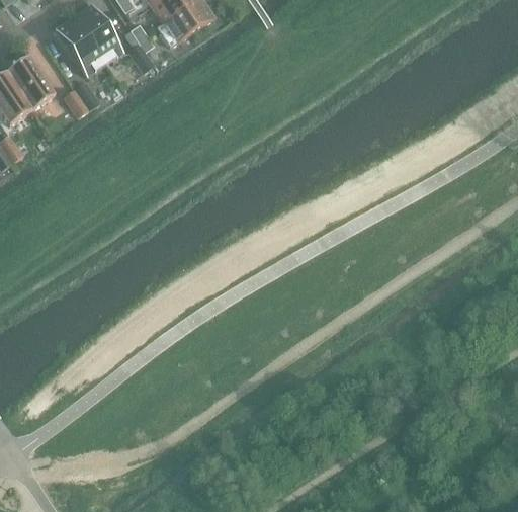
[(120,0),(117,2),(124,12),(134,6),(130,0),(120,0)]
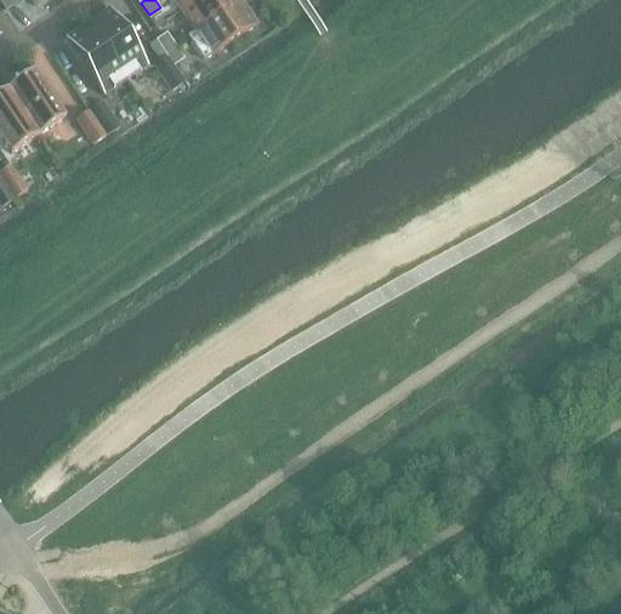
[(188,33),(238,0),(189,0),(182,5),(197,27),(188,32),(188,33)]
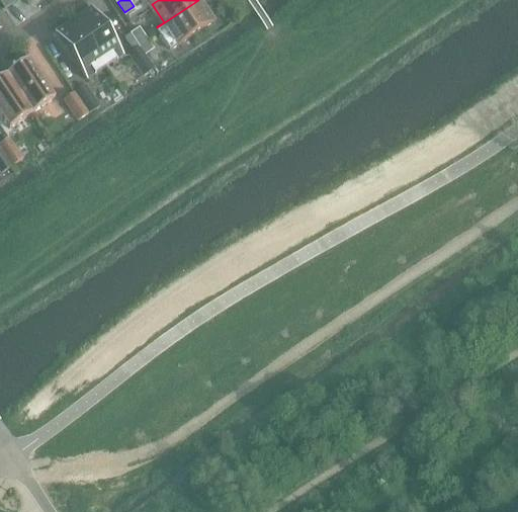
[(170,47),(213,17),(202,0),(198,0),(157,27),(170,47)]
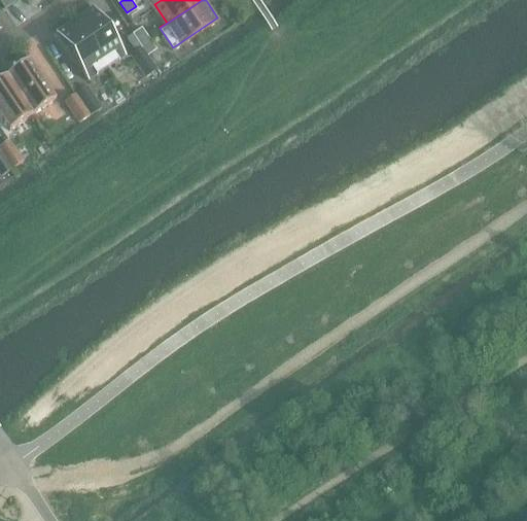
[(126,53),(93,3),(74,15),(107,65),(126,53)]
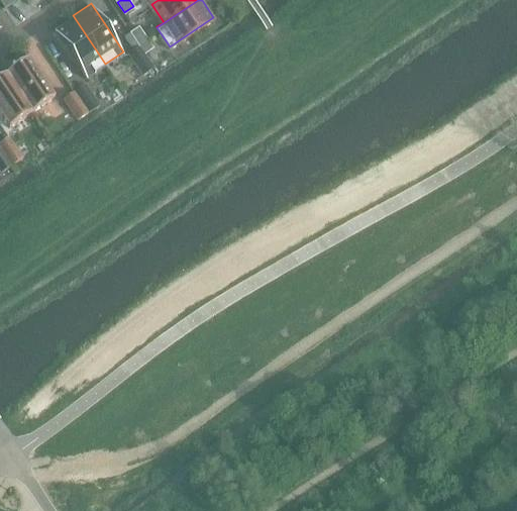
[(105,64),(73,15),(55,27),(87,76),(105,64)]
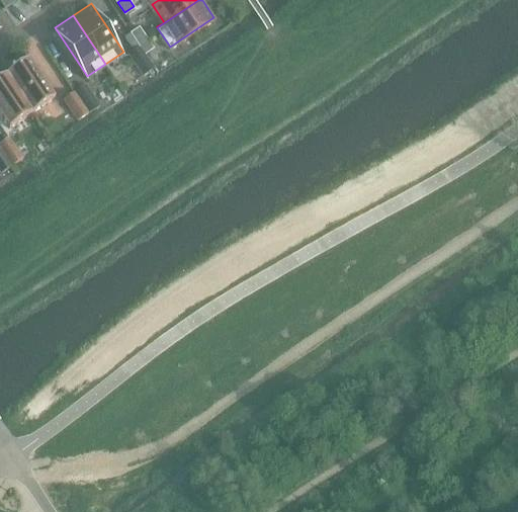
[(139,23),(130,29),(138,40),(147,34),(139,23)]
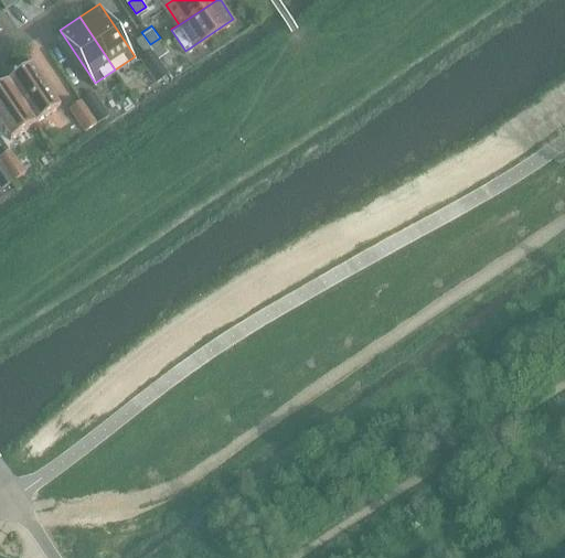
[(160,38),(150,44),(152,49),(158,56),(168,50),(160,38)]
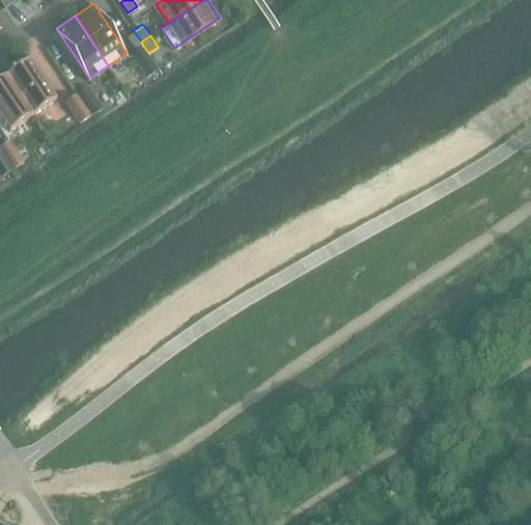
[(143,46),(132,53),(146,74),(158,66),(148,53),(143,46)]
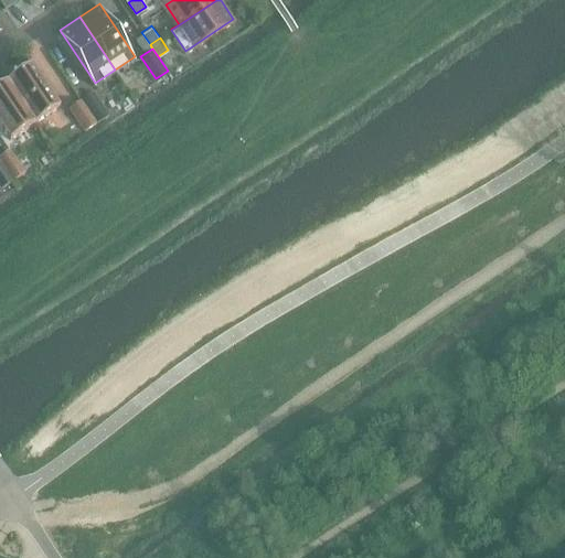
[(60,103),(32,61),(7,77),(34,119),(60,103)]
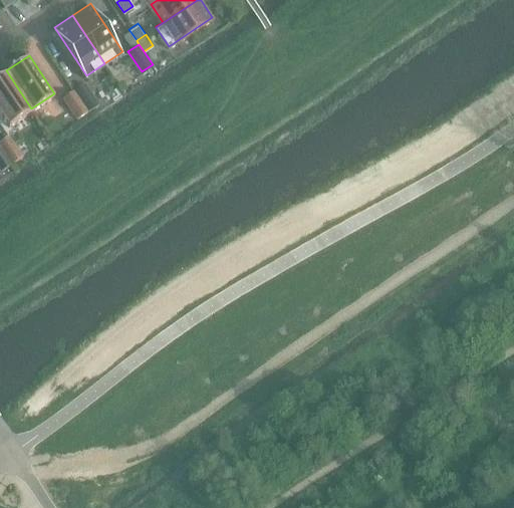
[(31,108),(6,70),(0,73),(0,109),(9,123),(31,108)]
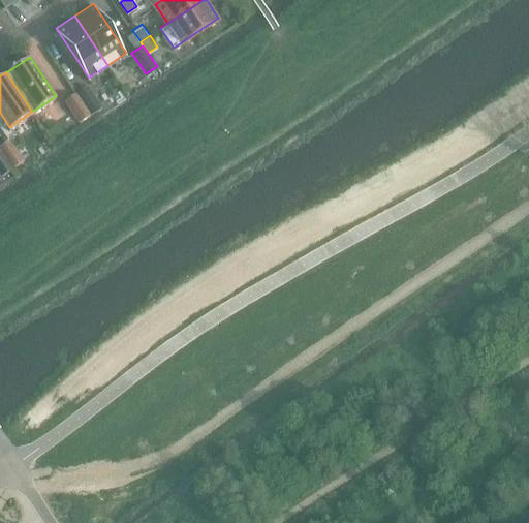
[(87,84),(75,91),(90,113),(101,105),(87,84)]
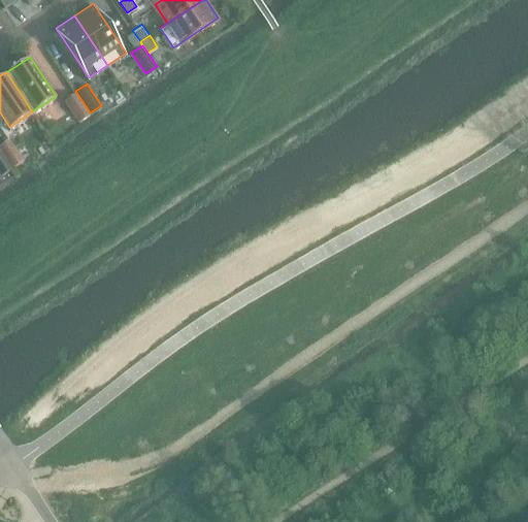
[(75,91),(65,98),(79,120),(90,112),(75,91)]
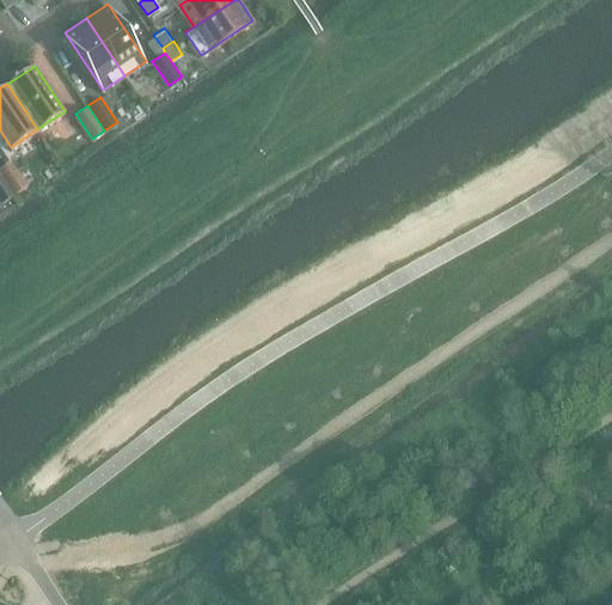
[(10,159),(0,165),(0,171),(13,193),(26,184),(10,159)]
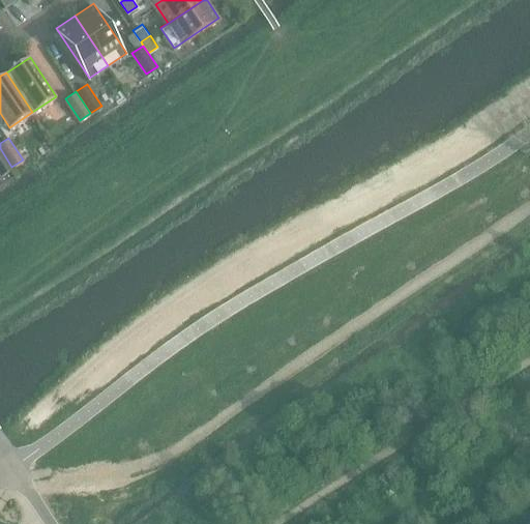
[(0,148),(0,172),(1,174),(11,167),(0,148)]
